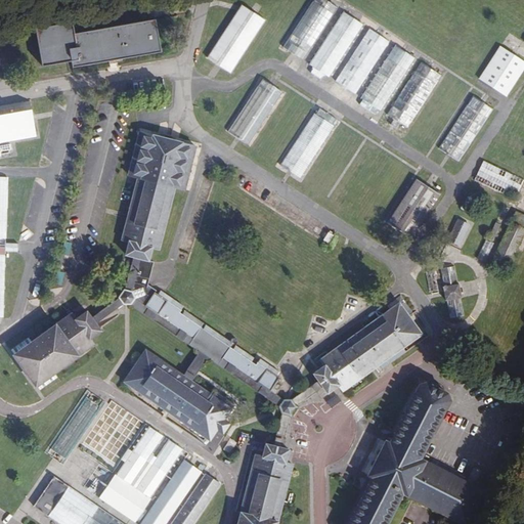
[(302,61),(336,9),(322,0),(312,0),(281,48),(302,61)]
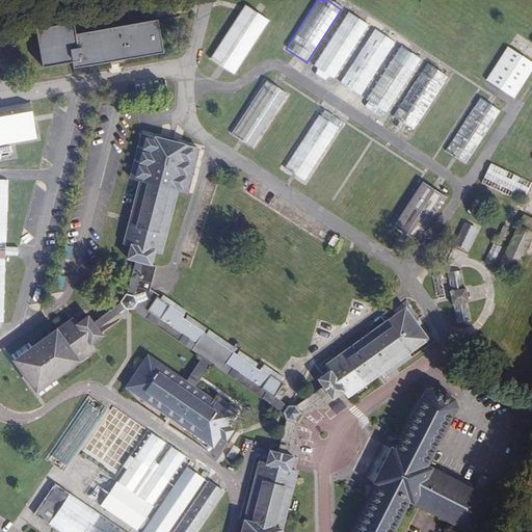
[(245,5),(210,59),(235,76),(270,22),(245,5)]
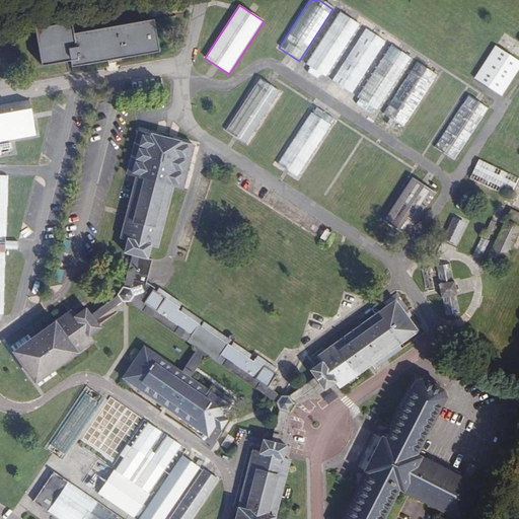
[(325,78),(359,26),(339,13),(305,65),(310,69),(307,74),(317,80),(320,75),(325,78)]
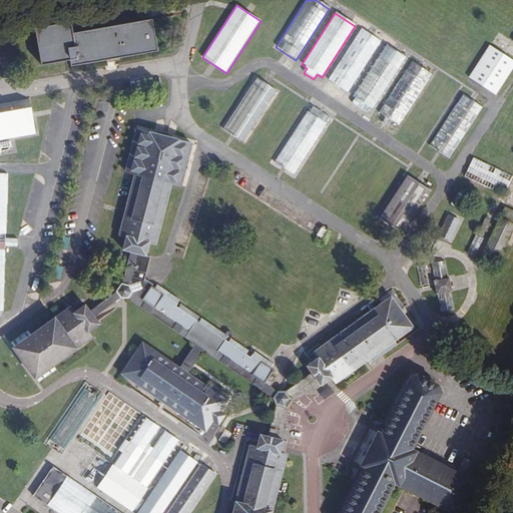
[(73,24),(36,31),(43,69),(72,63),(74,69),(158,52),(151,18),(74,33),(73,24)]
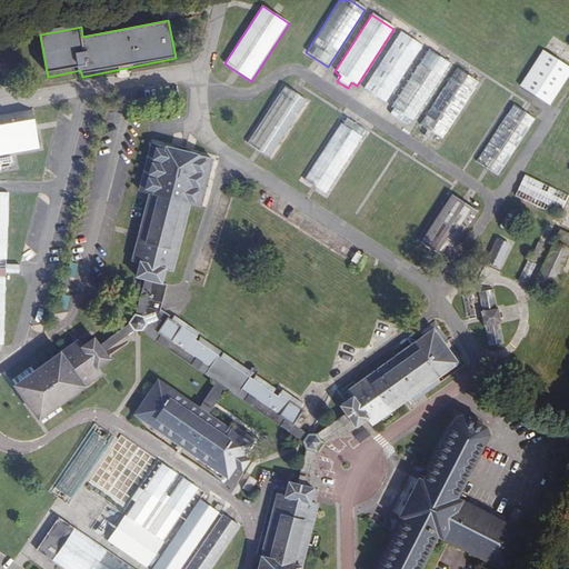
[(422,47),(400,32),(363,89),(386,103),(422,47)]
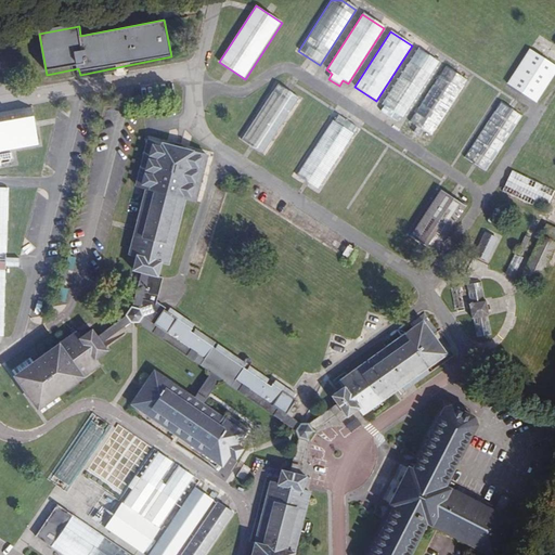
[(438,64),(416,51),(381,105),(384,107),(382,112),(397,121),(400,117),(402,118),(438,64)]
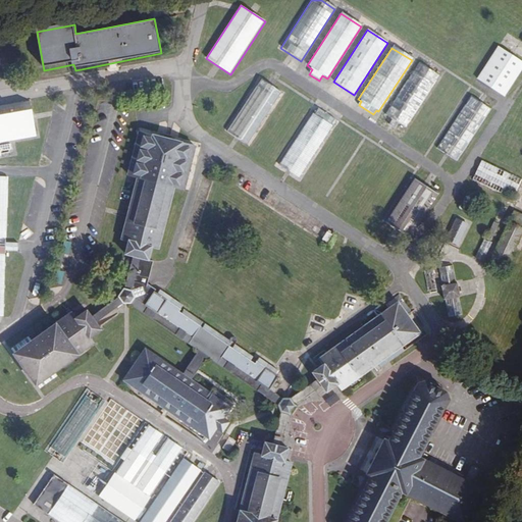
[(521,71),(521,63),(497,48),(475,82),(505,100),(521,71)]
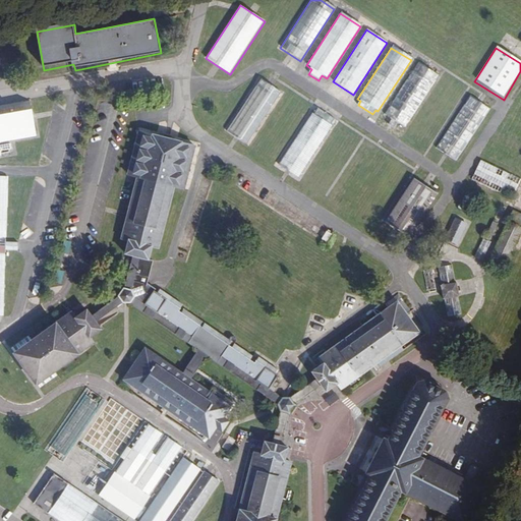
[(437,76),(417,64),(385,117),(404,129),(437,76)]
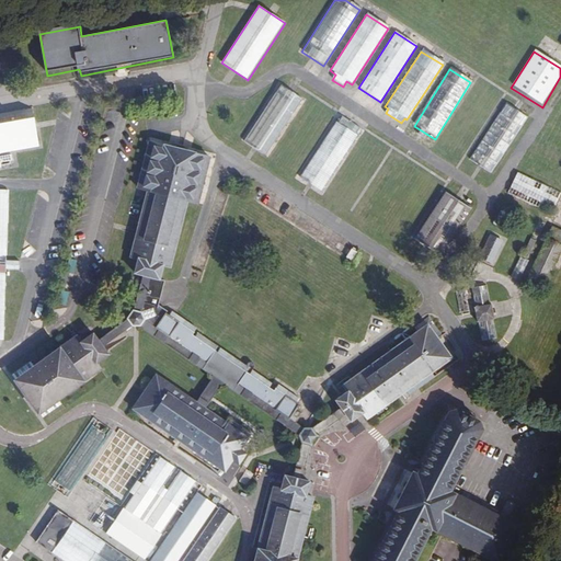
[(302,100),(282,86),(244,142),(265,156),(302,100)]
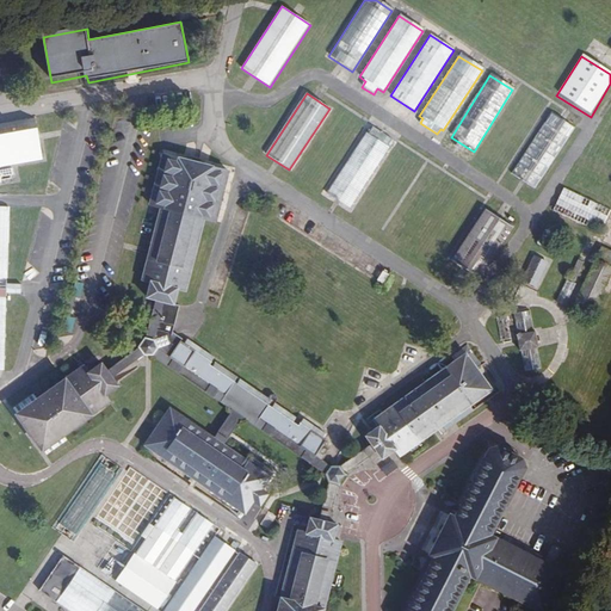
[(574,128),(551,113),(511,174),(534,190),(574,128)]
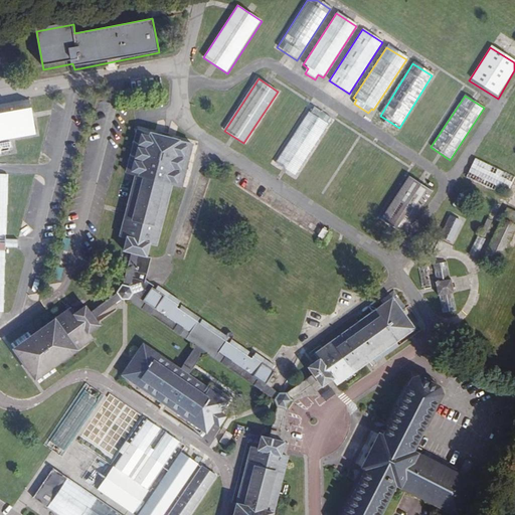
[(30,102),(0,107),(0,139),(35,134),(30,102)]
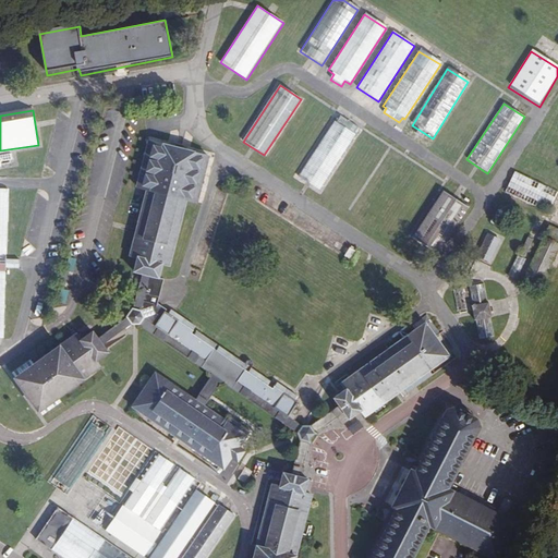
[(338,123),(335,121),(298,178),(319,192),(356,136),(354,134),(360,128),(342,117),(338,123)]
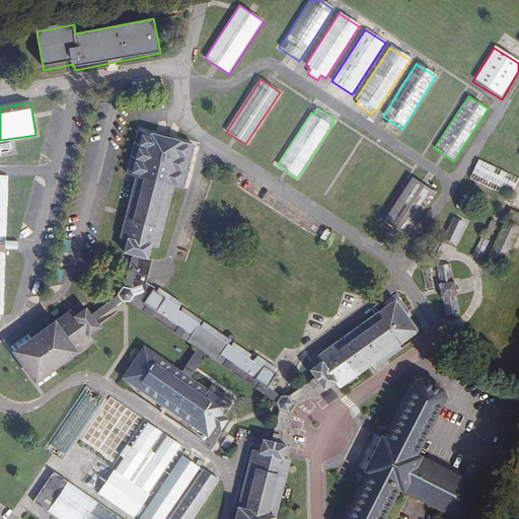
[(193,149),(142,136),(131,176),(138,179),(122,236),(131,239),(128,252),(146,257),(149,244),(159,246),(172,189),(181,191),(193,149)]
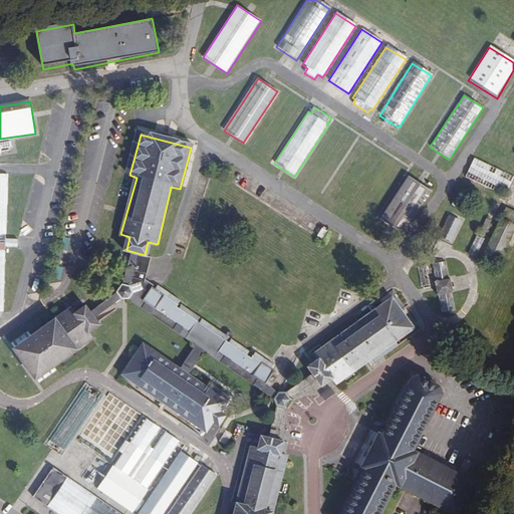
[(513,176),(474,158),(464,179),(504,198),(513,176)]
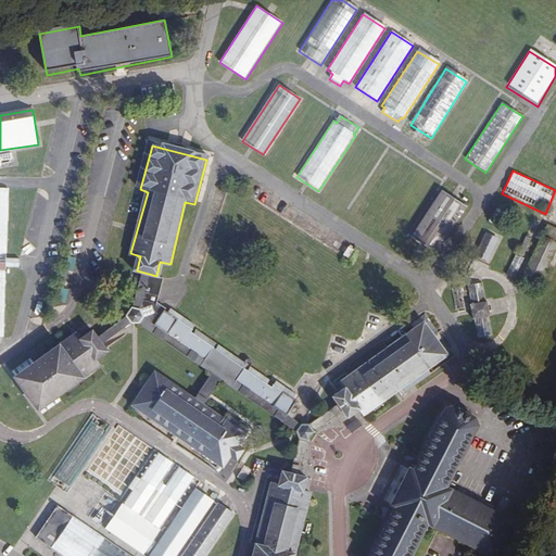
[(466,209),(440,192),(409,239),(436,255),(466,209)]
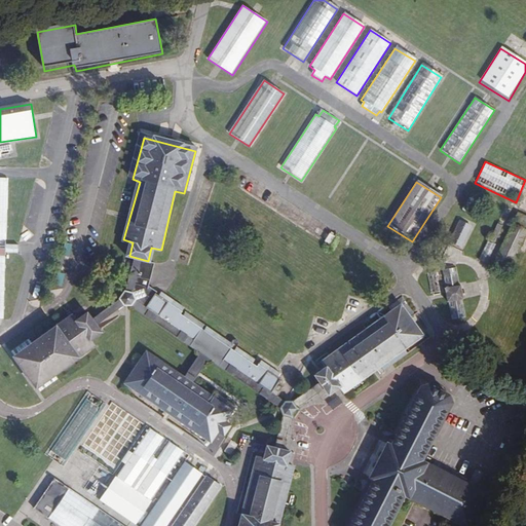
[(525,232),(525,217),(517,213),(491,268),(506,275),(525,232)]
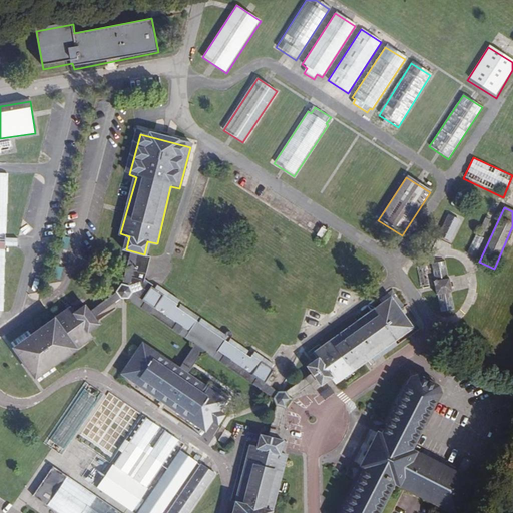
[(460,221),(448,215),(438,237),(450,242),(460,221)]
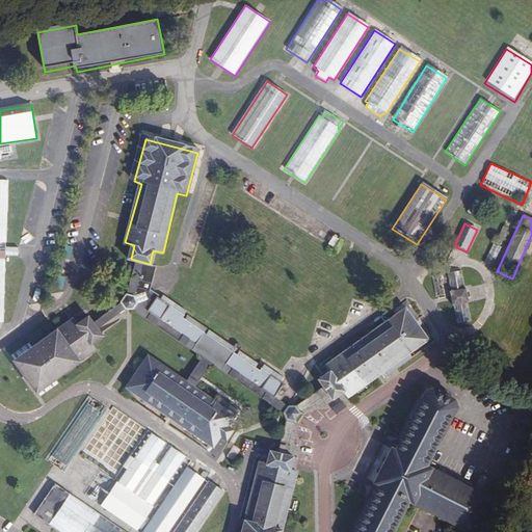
[(493,264),(500,247),(491,243),(484,261),(493,264)]
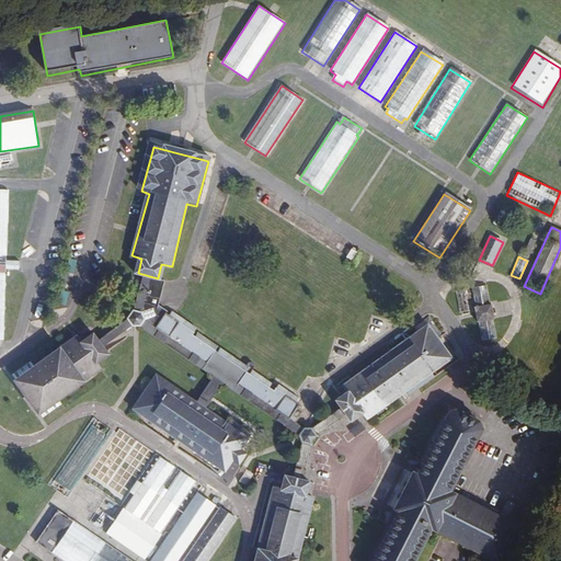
[(0,275),(6,275),(6,270),(20,271),(20,263),(6,263),(6,260),(0,259),(0,275)]
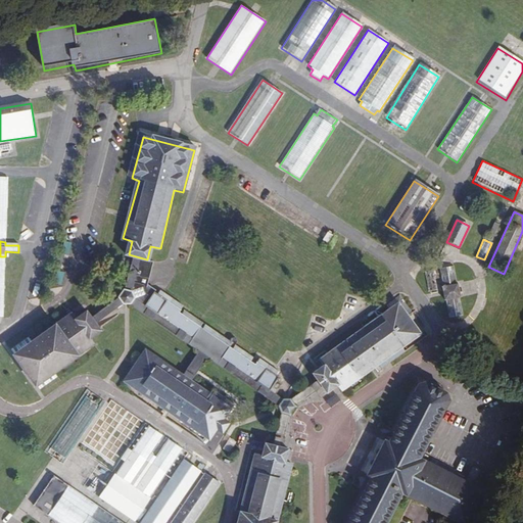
[(454,269),(441,271),(449,320),(462,318),(454,269)]
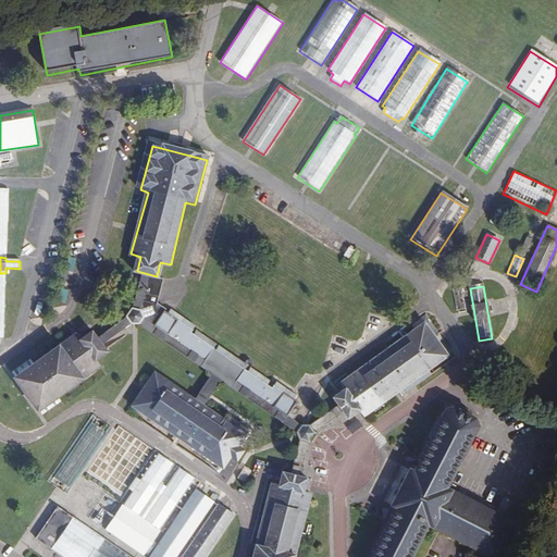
[(165,311),(155,326),(287,418),(301,399),(165,311)]
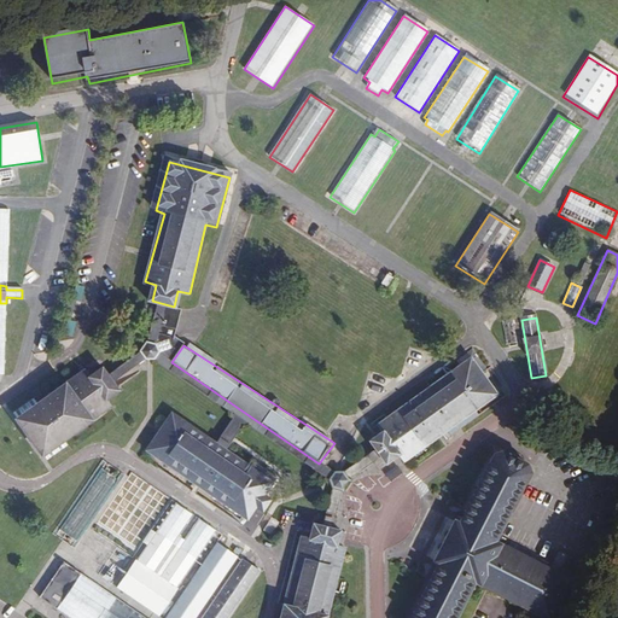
[(499,395),(470,360),(379,427),(385,437),(374,444),(391,466),(404,458),(407,464),(499,395)]
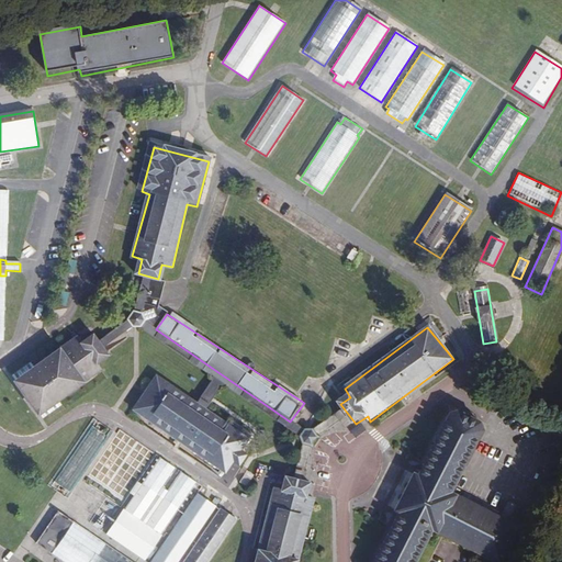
[(77,341),(17,385),(38,416),(99,372),(93,364),(108,356),(93,339),(81,347),(77,341)]
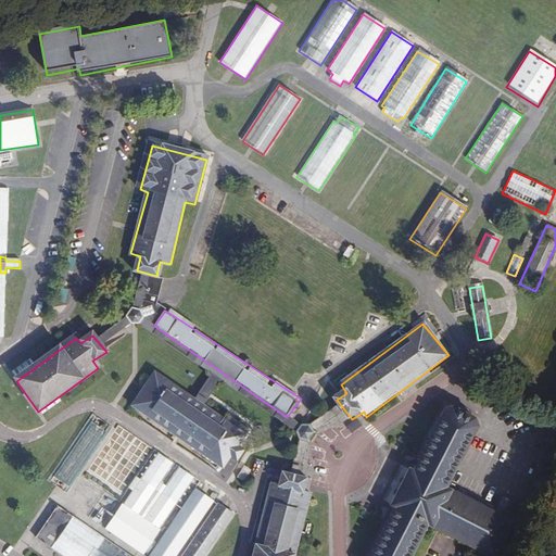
[(245,431),(156,374),(131,407),(220,468),(229,456),(236,459),(245,445),(240,440),(245,431)]
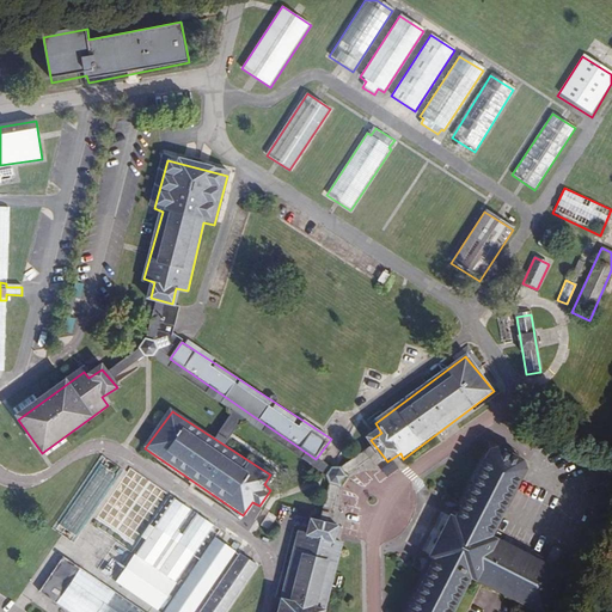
[(521,465),(490,451),(456,525),(450,522),(429,563),(435,565),(411,611),(450,611),(466,579),(536,611),(540,611),(546,601),(554,605),(561,591),(554,588),(561,573),(485,538),(521,465)]
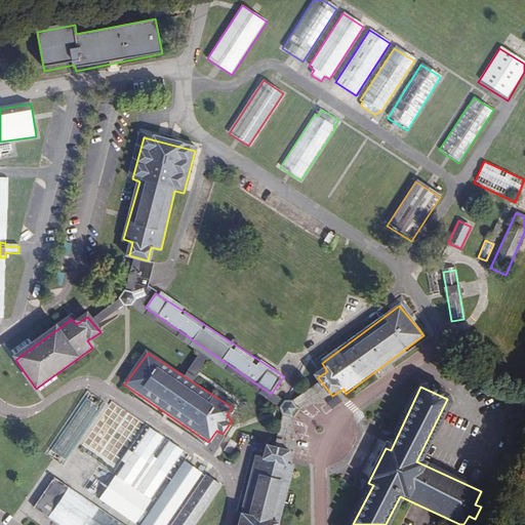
[(101,405),(84,394),(49,451),(67,461),(101,405)]
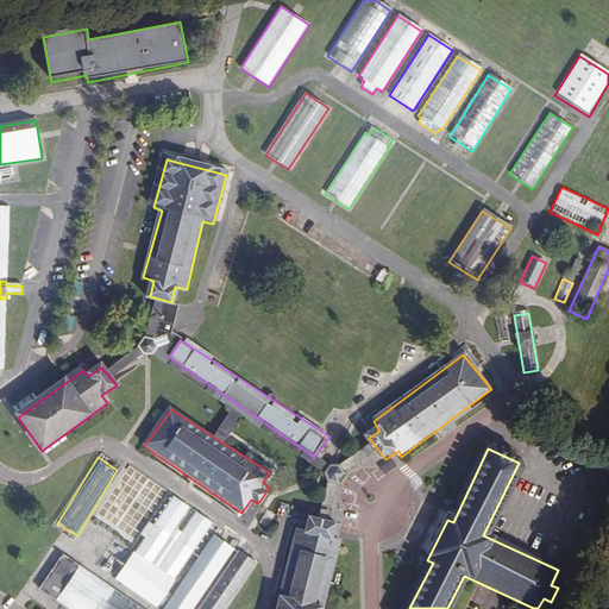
[(327,477),(341,485),(349,472),(334,464),(327,477)]
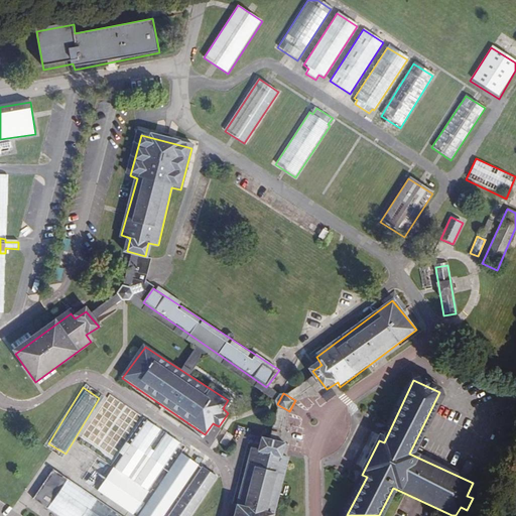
[(275,430),(282,431),(286,411),(279,409),(275,430)]
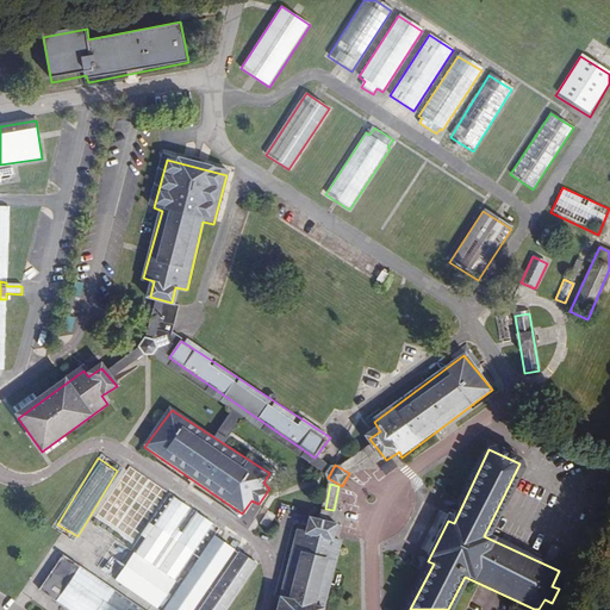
[(173,493),(114,582),(157,609),(213,523),(198,512),(182,535),(176,530),(193,506),(173,493)]
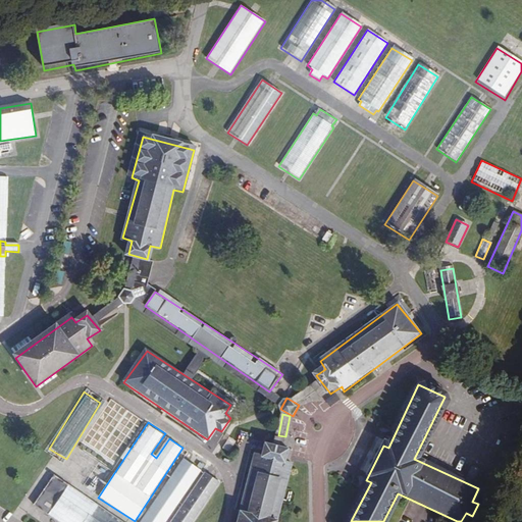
[(256,457),(240,521),(277,521),(291,465),(282,463),(284,452),(266,448),(263,458),(256,457)]
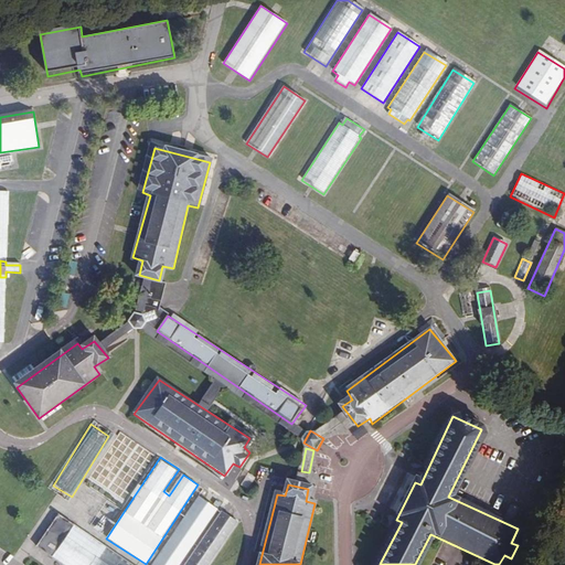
[(85,487),(77,499),(94,508),(100,497),(85,487)]
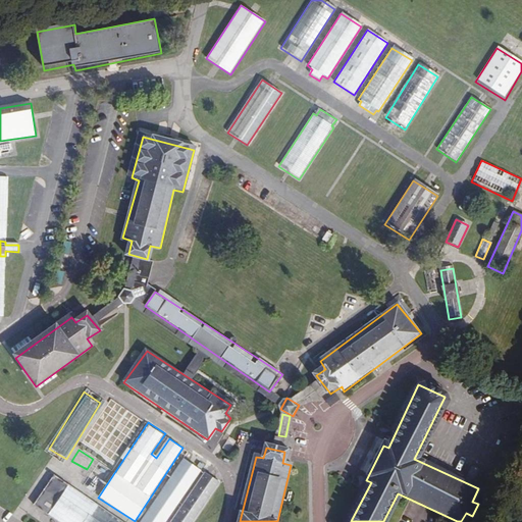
[(166,521),(201,472),(183,459),(139,521),(166,521)]
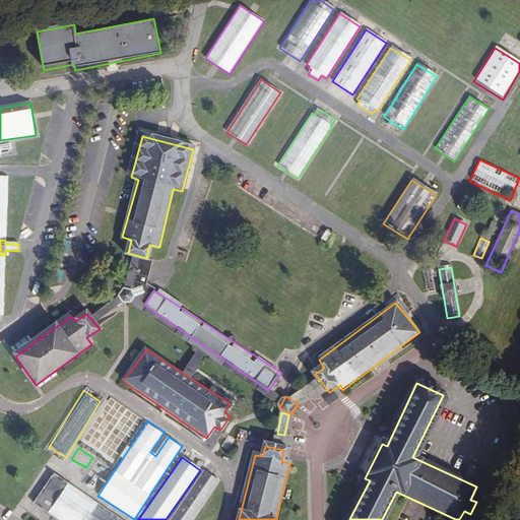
[(193,519),(219,481),(205,471),(171,519),(193,519)]
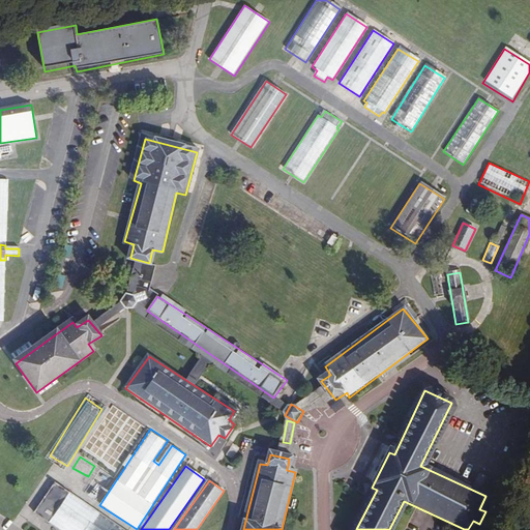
[(125,529),(59,482),(38,512),(62,529),(125,529)]
